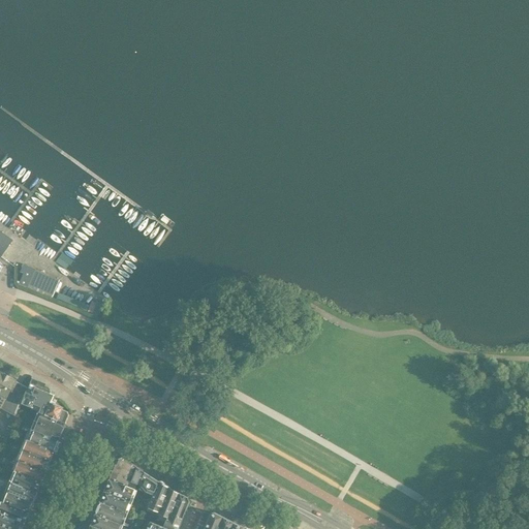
[(13,240),(3,232),(0,230),(0,256),(1,257),(13,240)]
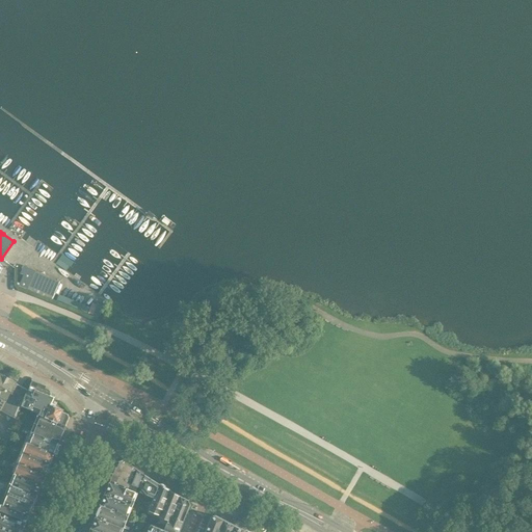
[(52,299),(60,282),(24,266),(23,269),(26,270),(19,286),(52,299)]
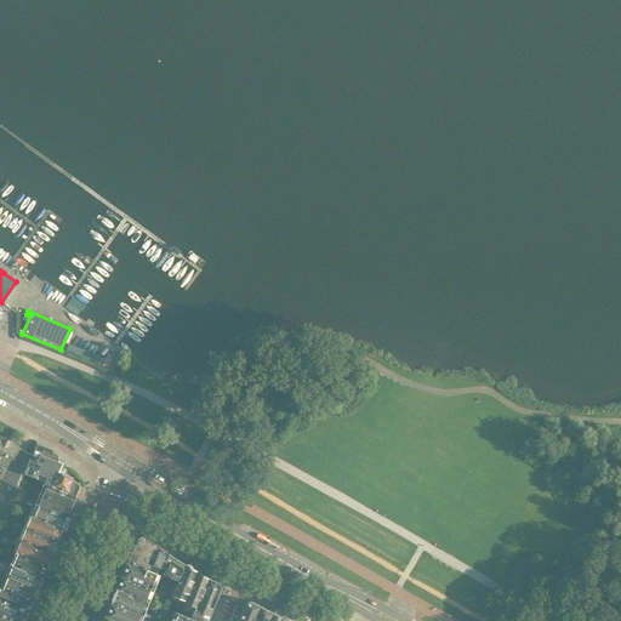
[(33,455),(0,437),(0,468),(5,472),(0,478),(20,488),(26,473),(33,455)]
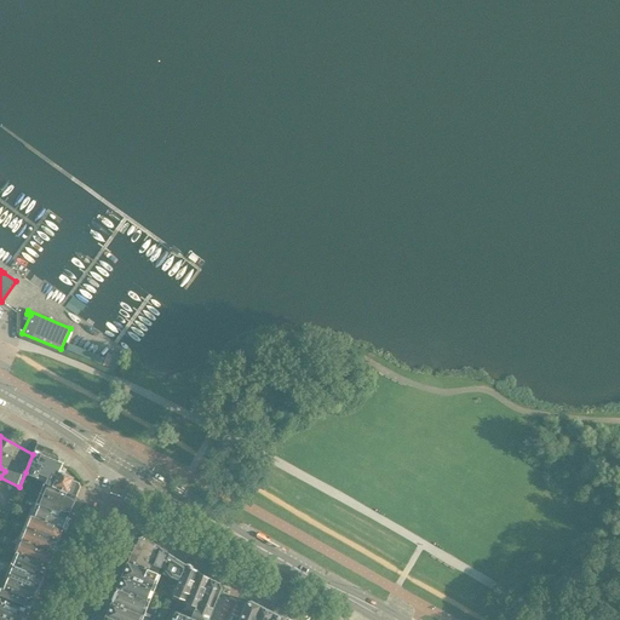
[(59,471),(63,463),(58,460),(59,458),(57,457),(58,457),(56,454),(51,452),(52,449),(44,446),(42,451),(35,447),(33,454),(26,472),(38,477),(39,474),(49,477),(46,483),(53,487),(59,471)]
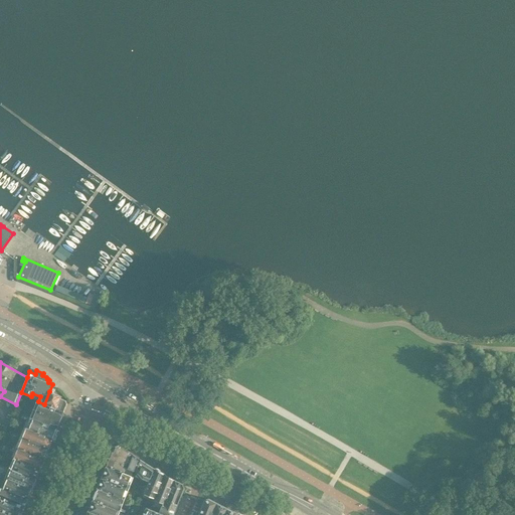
[(67,404),(65,401),(65,400),(60,398),(60,396),(49,391),(44,404),(63,412),(67,404)]
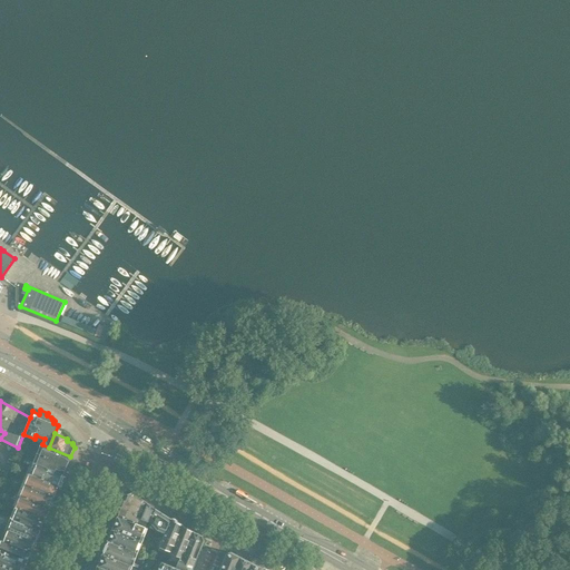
[(70,457),(49,448),(42,444),(40,444),(33,463),(64,475),(70,457)]
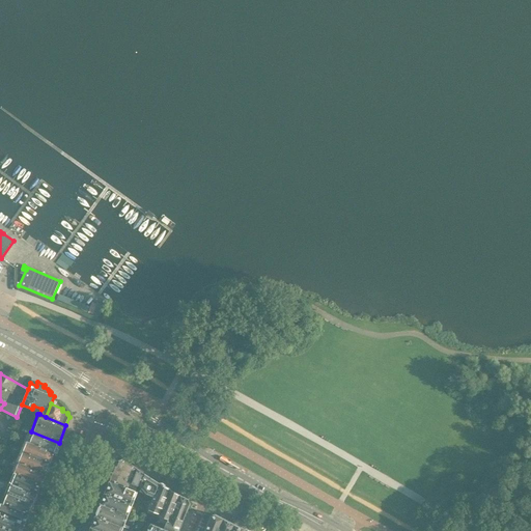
[(59,443),(31,431),(26,442),(54,453),(59,443)]
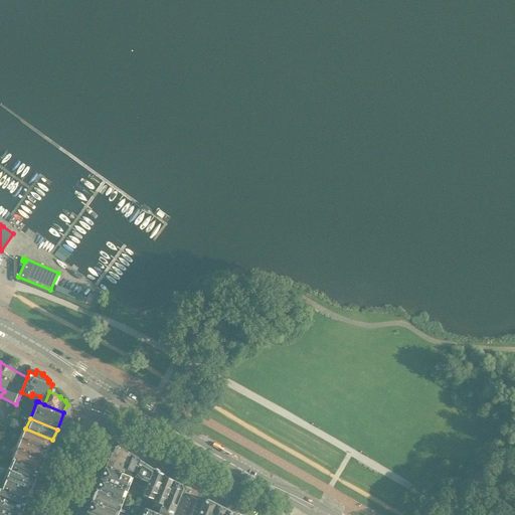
[(52,440),(25,428),(22,439),(48,450),(52,440)]
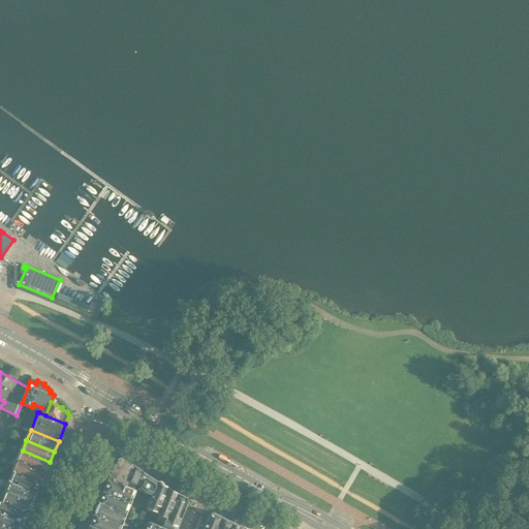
[(50,462),(23,450),(19,461),(45,472),(50,462)]
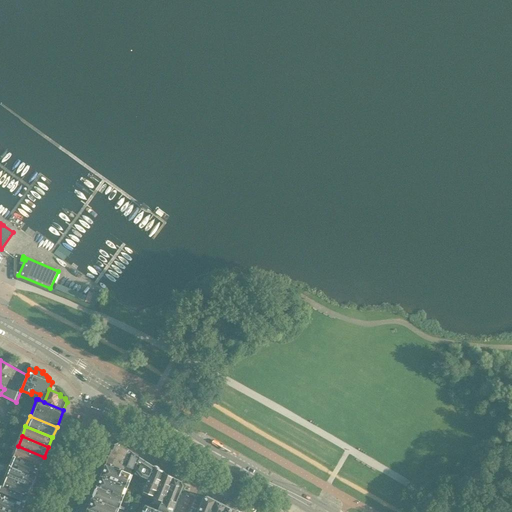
[(126,465),(132,452),(118,443),(114,444),(109,456),(123,462),(122,464),(126,465)]
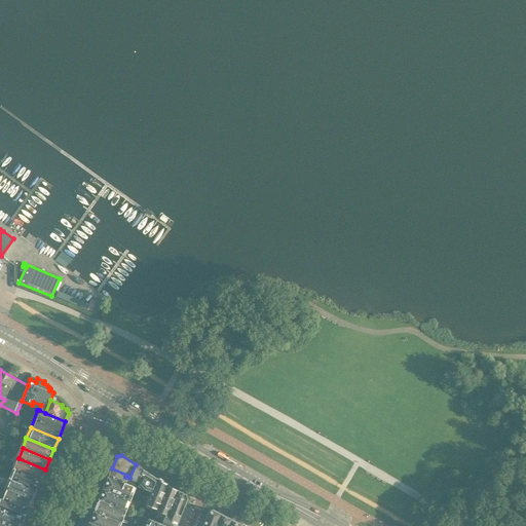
[(45,470),(19,458),(13,468),(16,470),(41,480),(45,470)]
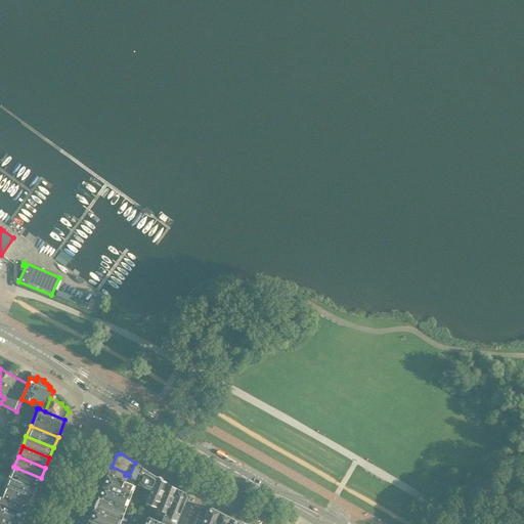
[(138,479),(142,468),(135,463),(129,476),(135,479),(132,484),(133,485),(136,485),(138,479)]
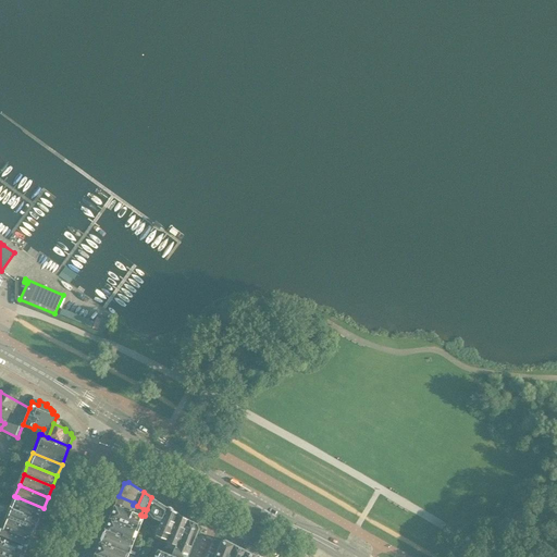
[(133,505),(134,503),(119,496),(115,505),(135,512),(137,506),(133,505)]
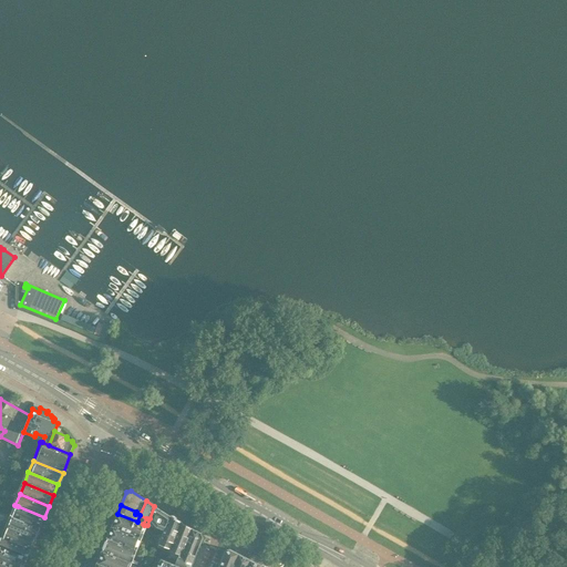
[(40,528),(44,517),(18,506),(14,513),(12,512),(10,516),(13,517),(40,528)]
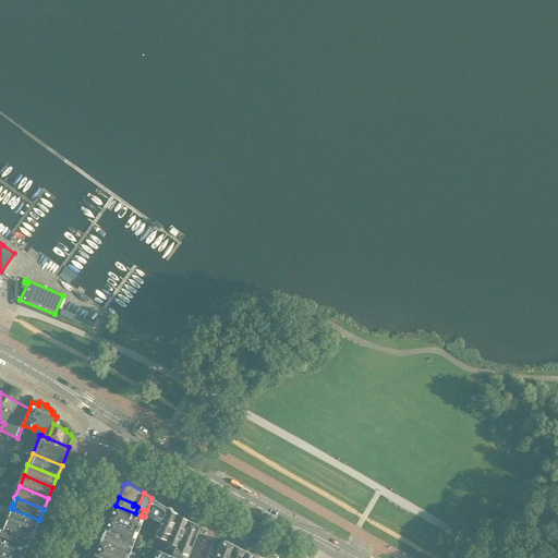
[(162,521),(168,508),(159,502),(152,498),(147,510),(147,513),(152,517),(154,517),(155,519),(162,521)]
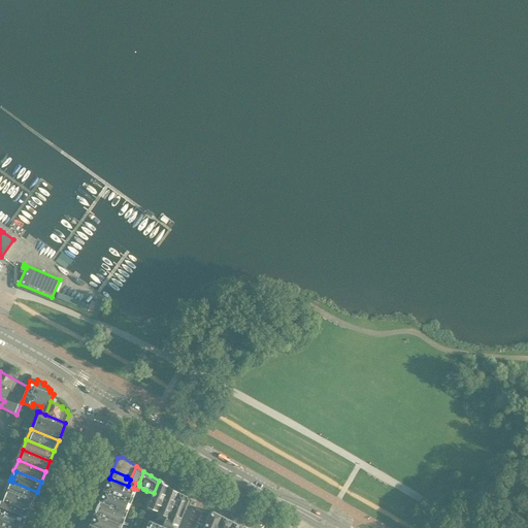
[(130,500),(134,489),(133,488),(128,486),(109,479),(104,490),(130,500)]
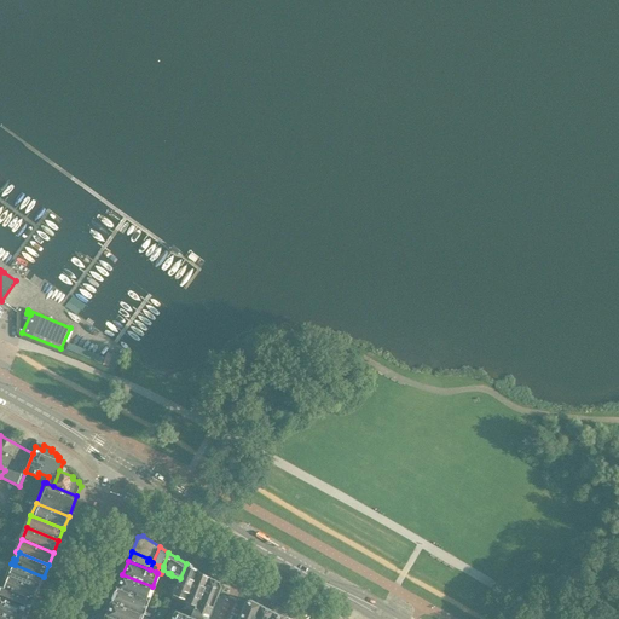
[(186,599),(198,570),(186,563),(180,578),(178,583),(174,593),(186,599)]
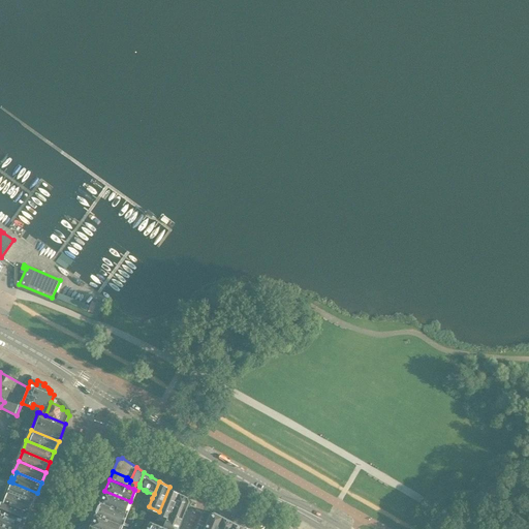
[(37,493),(12,483),(9,489),(7,488),(5,492),(33,503),(37,493)]
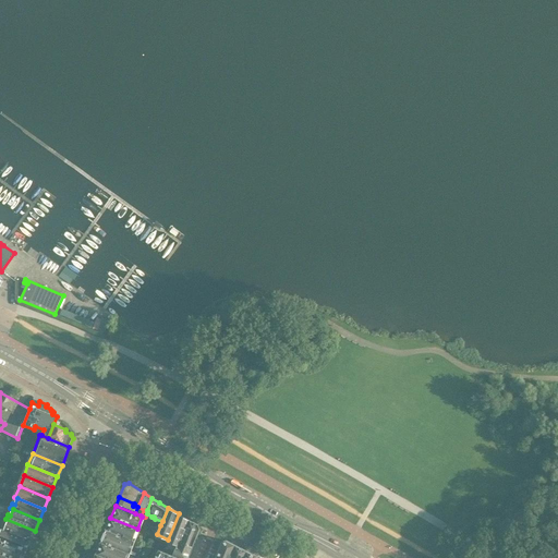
[(179,546),(190,520),(179,513),(168,540),(168,541),(178,545),(179,546)]
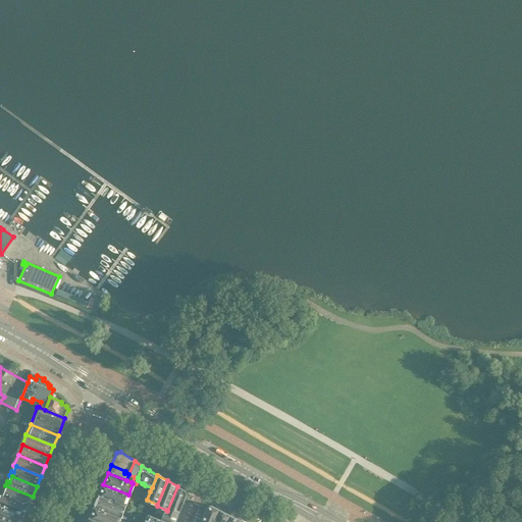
[(123,506),(128,494),(103,484),(99,496),(123,506)]
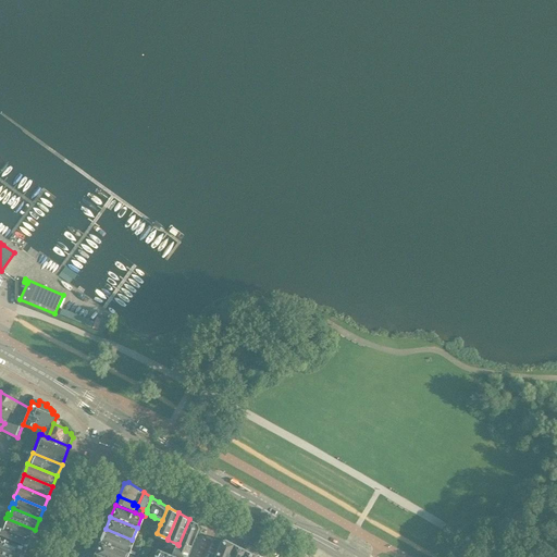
[(35,530),(5,518),(4,522),(7,523),(4,530),(31,541),(35,530)]
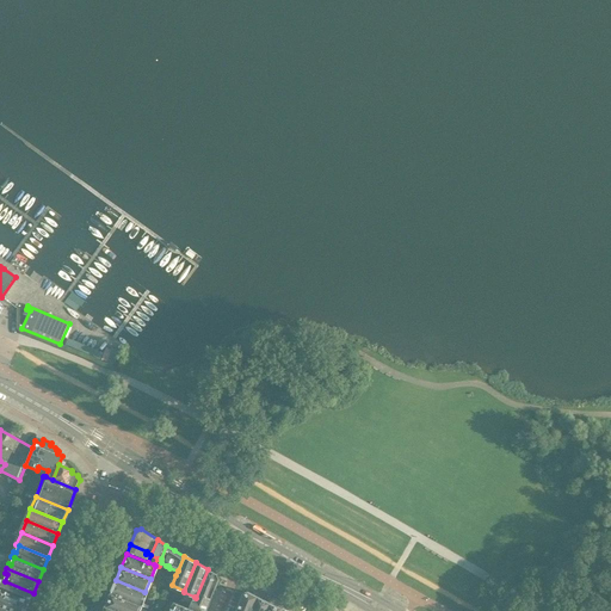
[(198,610),(205,610),(218,580),(217,575),(208,569),(196,598),(195,597),(190,608),(198,610)]
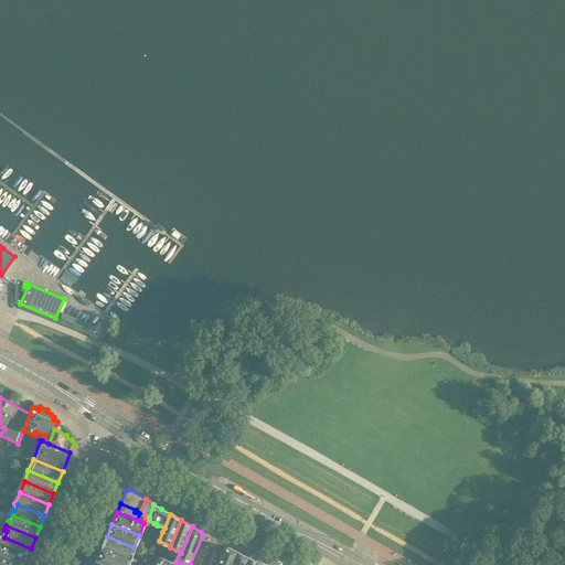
[(31,548),(4,537),(1,536),(0,540),(0,548),(27,560),(31,548)]
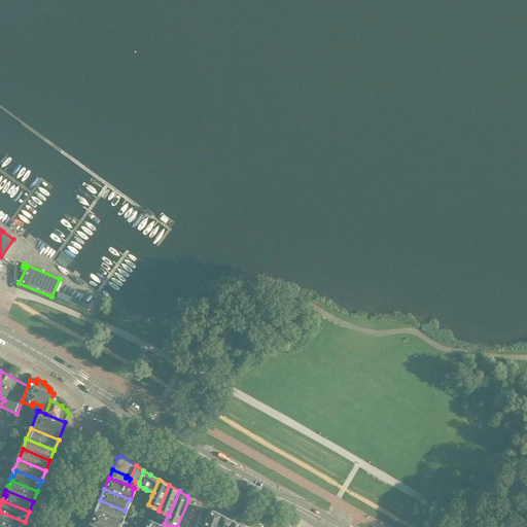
[(120,522),(125,511),(100,500),(95,513),(120,522)]
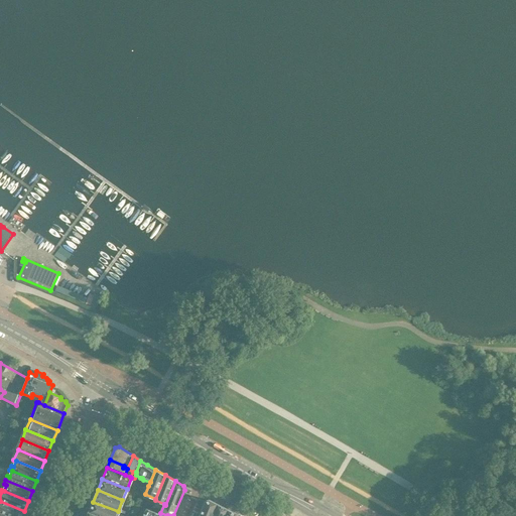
[(21,515),(24,511),(0,501),(0,512),(8,515),(21,515)]
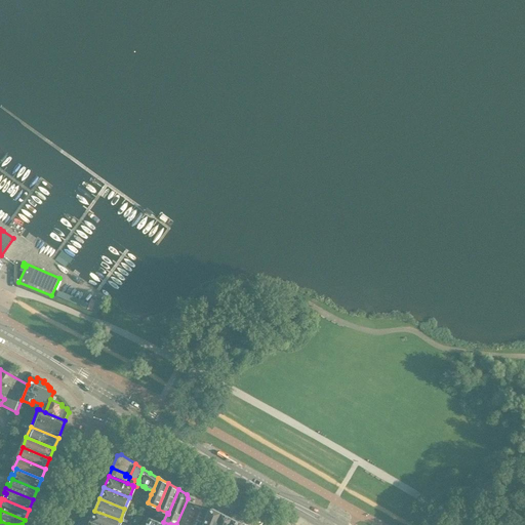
[(215,524),(221,514),(213,510),(209,511),(203,524),(215,524)]
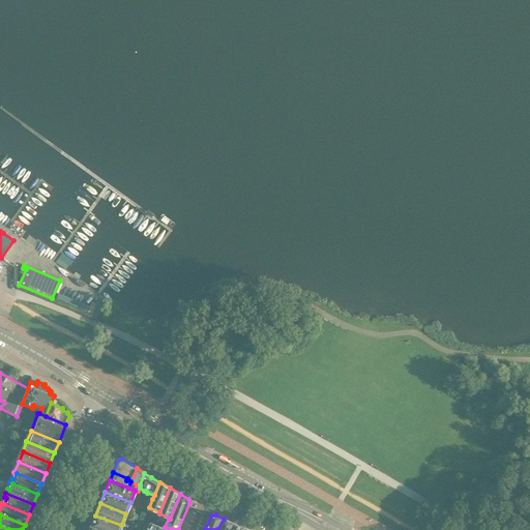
[(100,529),(118,529),(121,525),(95,516),(91,526),(100,529)]
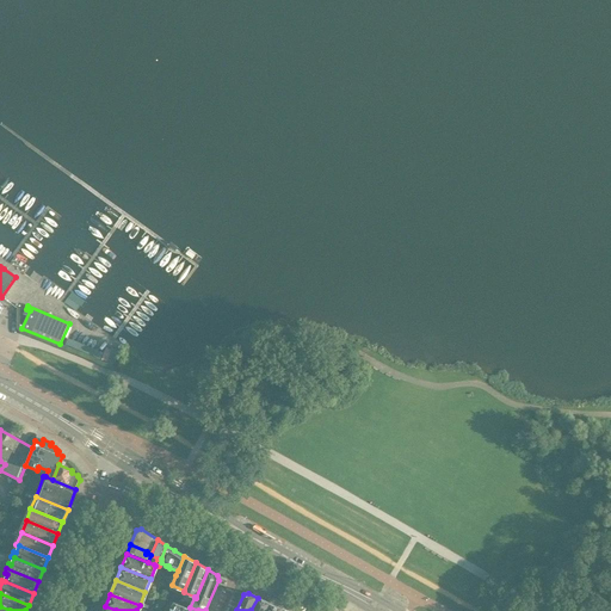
[(265,610),(269,603),(258,598),(251,610),(265,610)]
